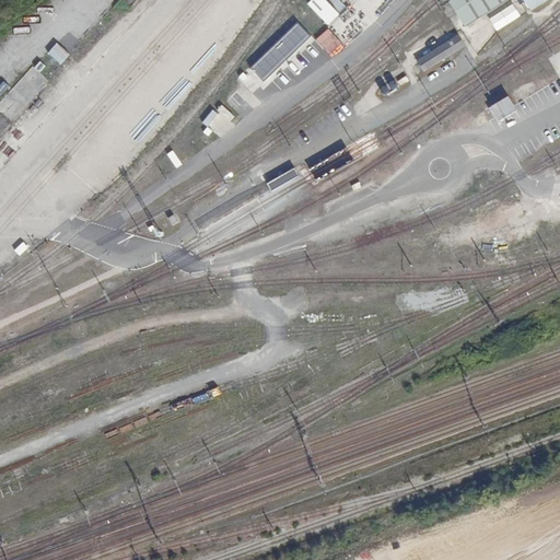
[(311,0),(306,7),(329,25),(349,1),(346,0),(311,0)]
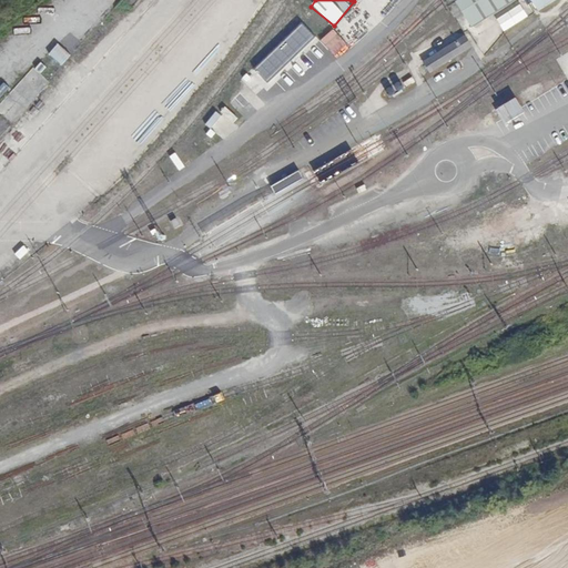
[(511,3),(515,0),(462,0),(458,2),(464,10),(476,28),(511,3)]
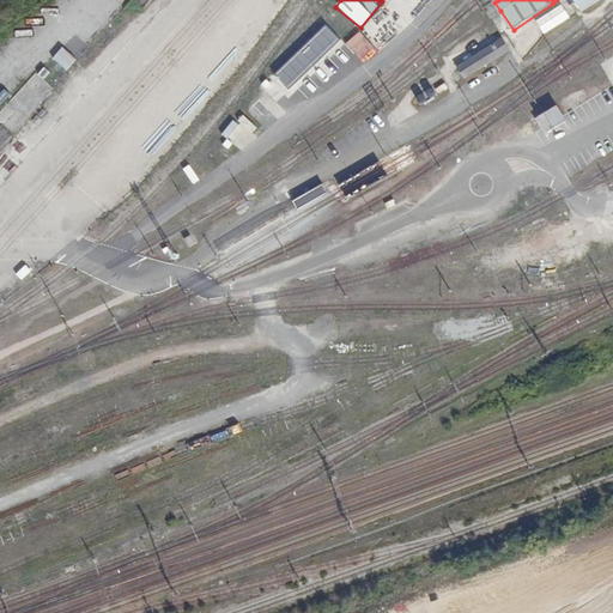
[(577,5),(581,12),(599,0),(574,0),(577,5)]
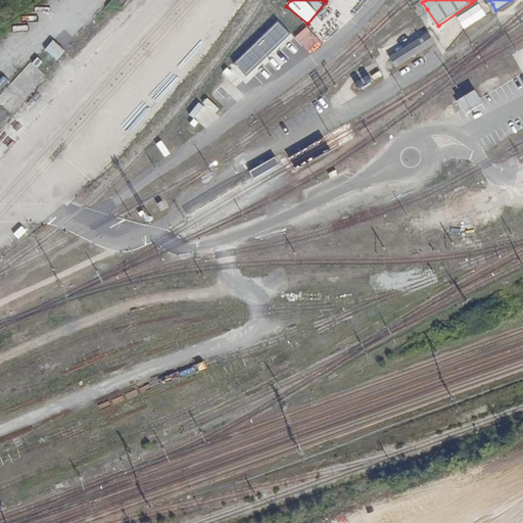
[(306,28),(295,37),(307,51),(319,41),(306,28)]
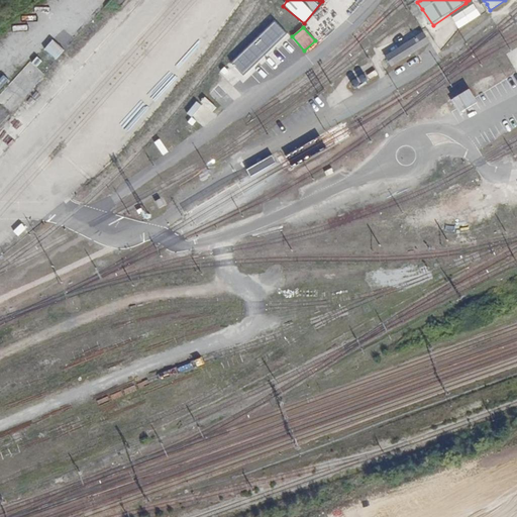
[(386,58),(387,60),(391,66),(409,55),(430,41),(424,33),(386,58)]
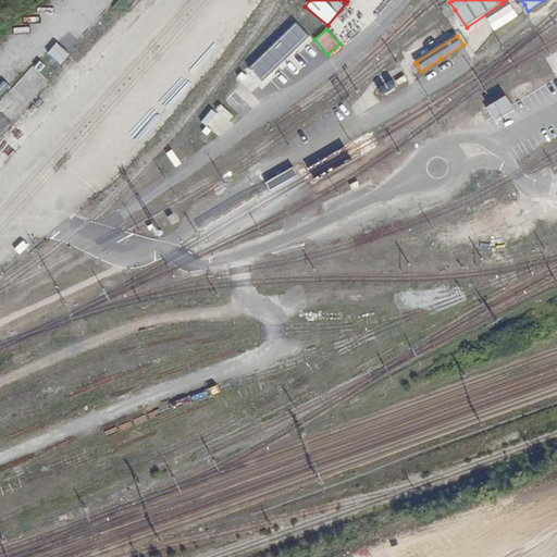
[(548,76),(554,73),(546,60),(541,62),(548,76)]
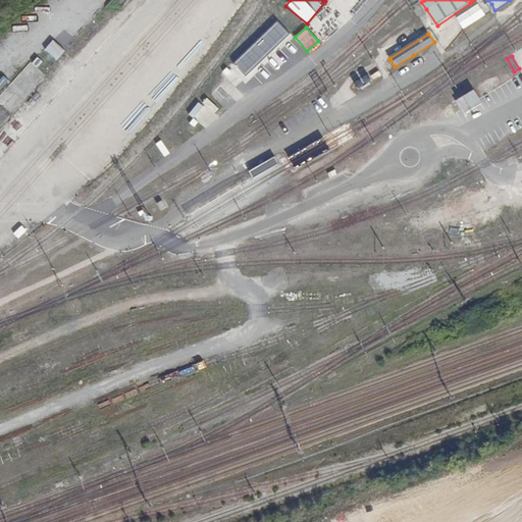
[(388,70),(395,66),(390,60),(384,63),(388,70)]
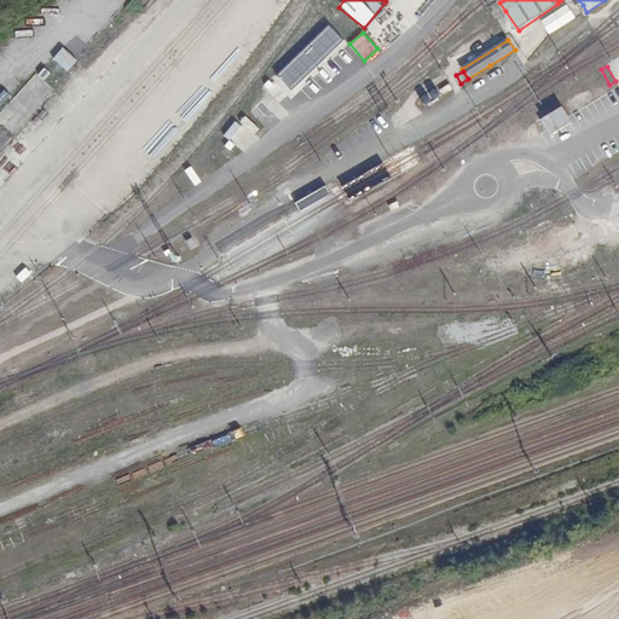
[(36,73),(0,113),(0,123),(7,131),(48,85),(36,73)]
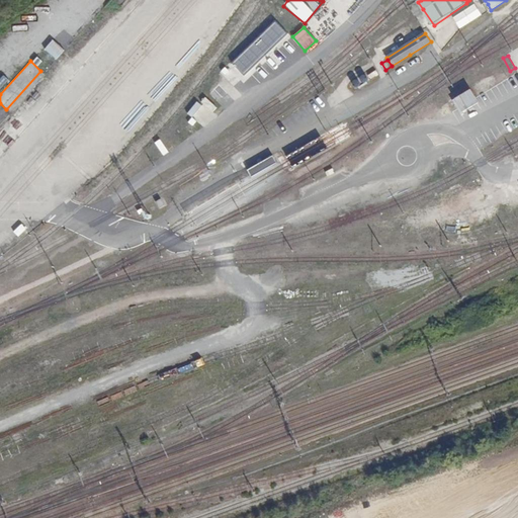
[(375,71),(368,75),(370,79),(375,76),(376,76),(378,75),(375,71)]
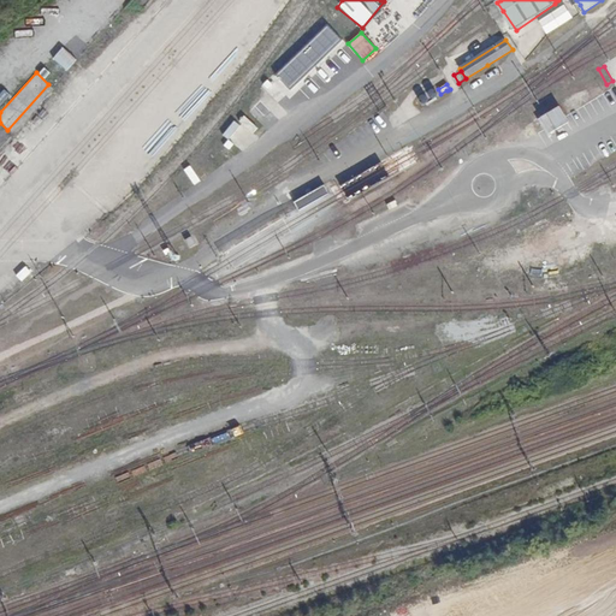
[(549,135),(569,123),(560,107),(540,119),(549,135)]
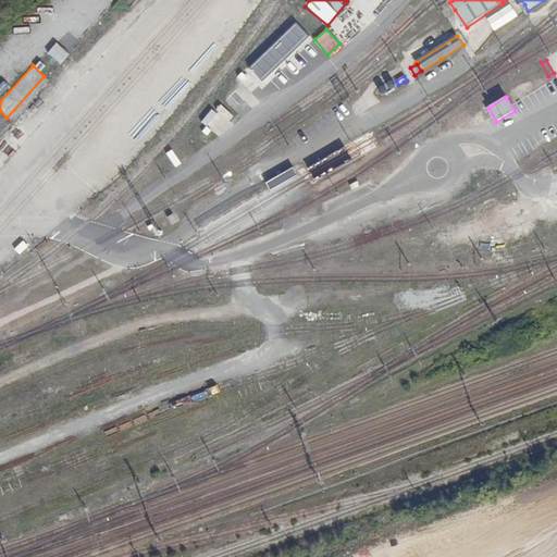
[(534,97),(517,103),(520,111),(537,104),(534,97)]
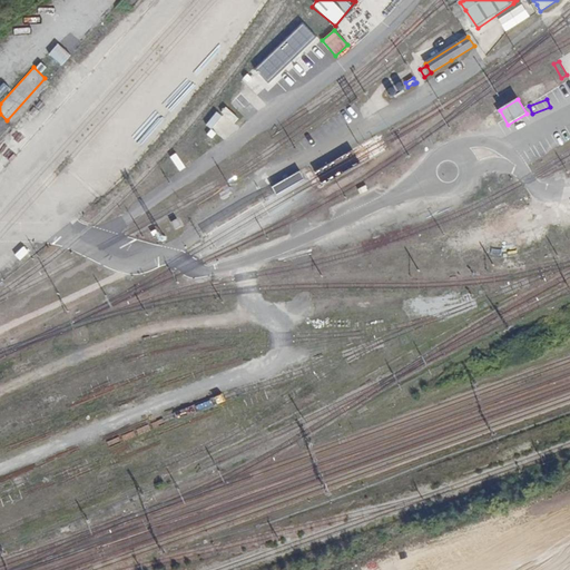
[(272,187),(276,195),(293,186),(305,179),(301,172),(272,187)]
